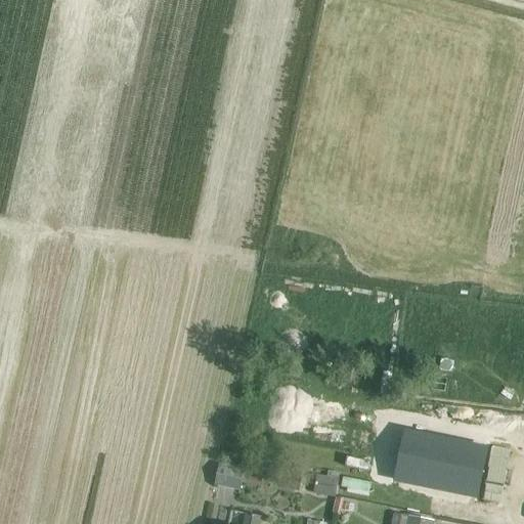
[(454,372),(455,362),(443,360),(442,369),(454,372)]
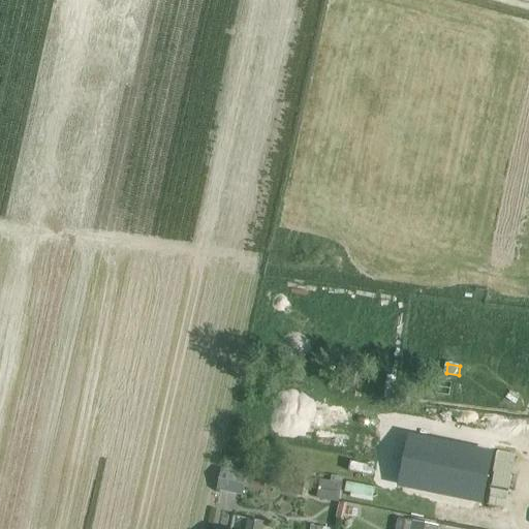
[(516,454),(434,440),(425,494),(506,507),(516,454)]
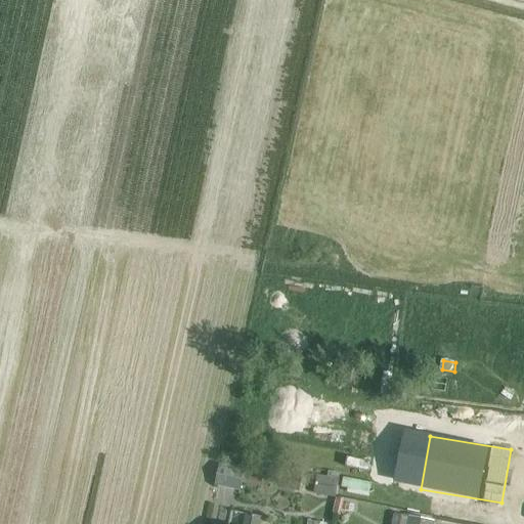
[(244,469),(220,465),(216,484),(241,489),(244,469)]
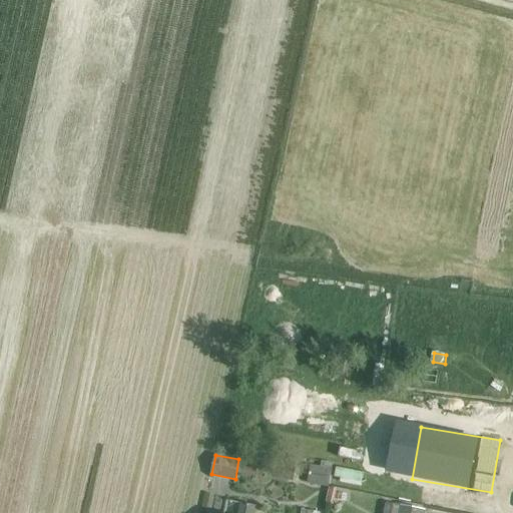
[(290,480),(299,482),(302,466),(293,464),(290,480)]
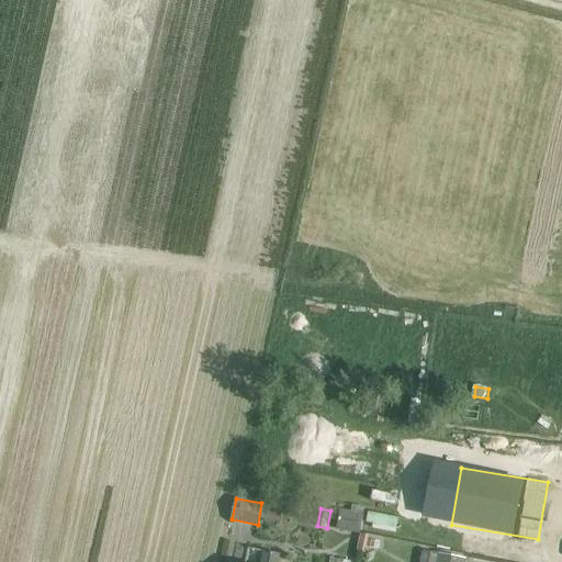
[(341,509),(338,529),(361,534),(362,513),(341,509)]
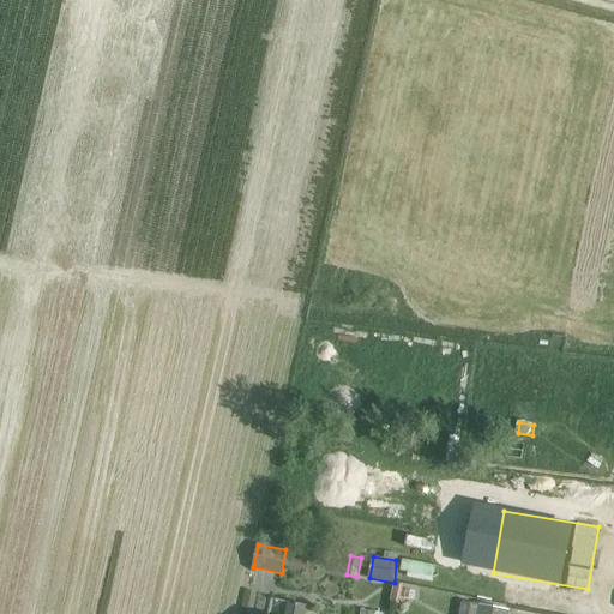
[(399,572),(433,581),(437,566),(403,557),(399,572)]
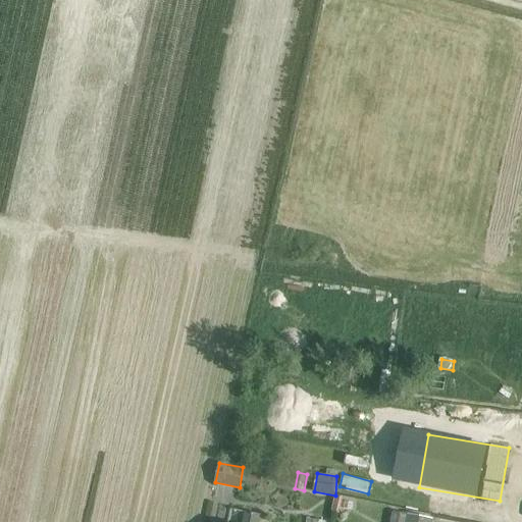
[(332,509),(341,511),(344,497),(335,496),(332,509)]
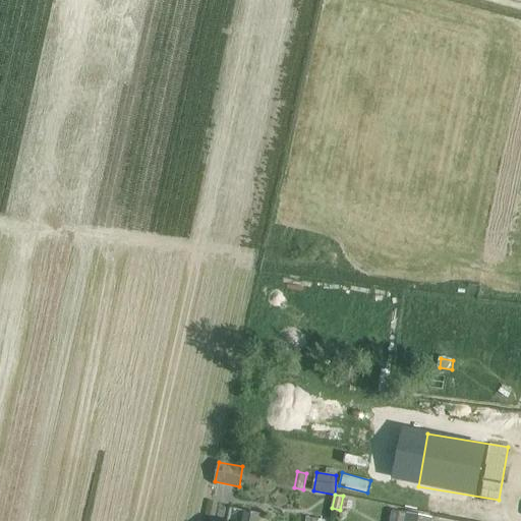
[(244,520),(258,520),(261,515),(246,512),(244,520)]
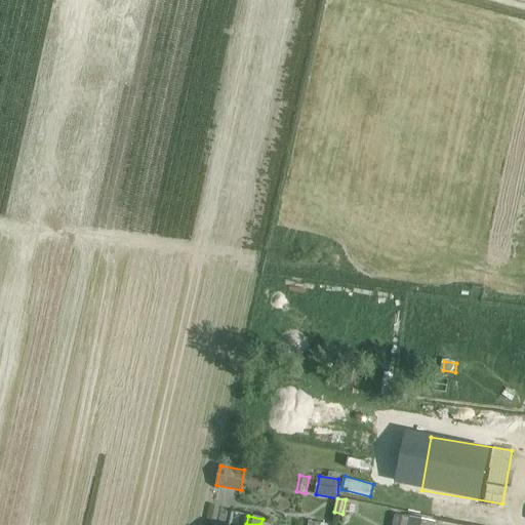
[(409,519),(395,516),(392,524),(434,524),(435,521),(409,516),(409,519)]
